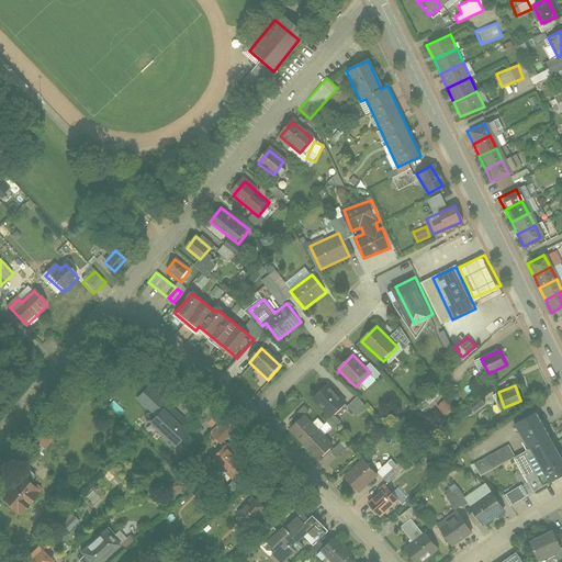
[(176,452),(191,436),(165,411),(170,405),(150,386),(138,398),(159,419),(150,428),(176,452)]
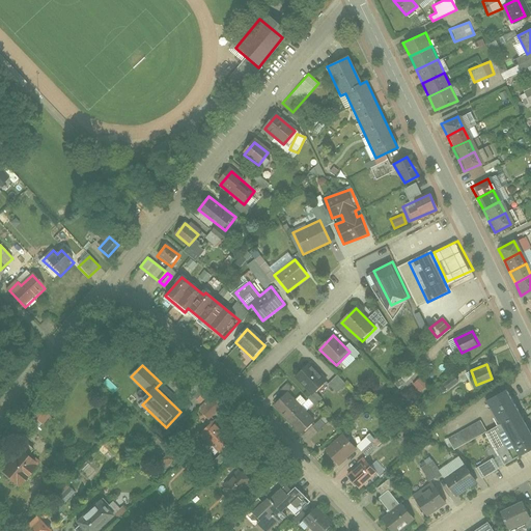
[(327,383),(308,366),(297,379),(315,395),(327,383)]
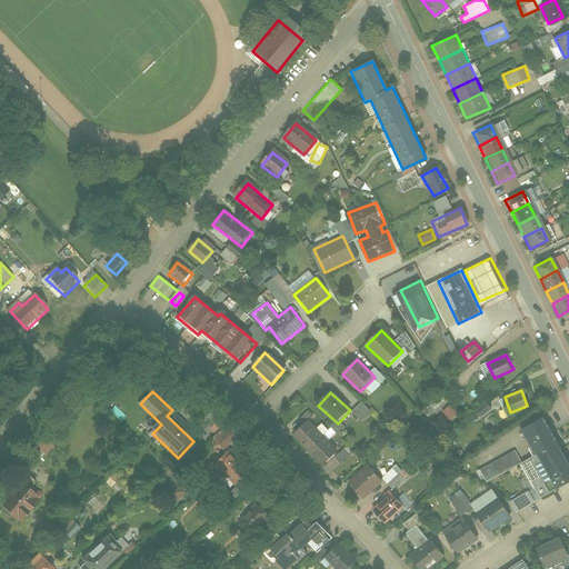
[(361,401),(350,411),(360,421),(370,411),(361,401)]
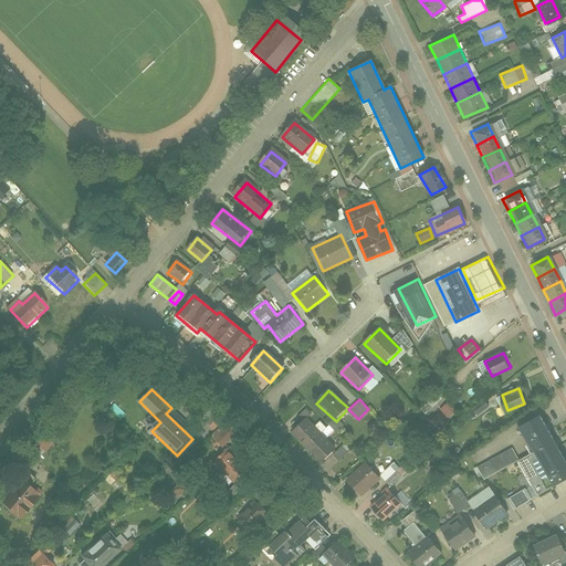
[(458,410),(450,401),(441,409),(444,413),(440,418),(444,422),(458,410)]
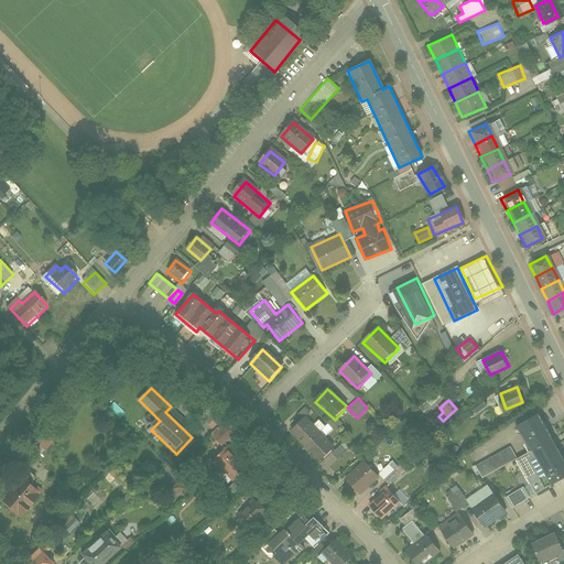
[(476,414),(486,404),(483,401),(473,411),(476,414)]
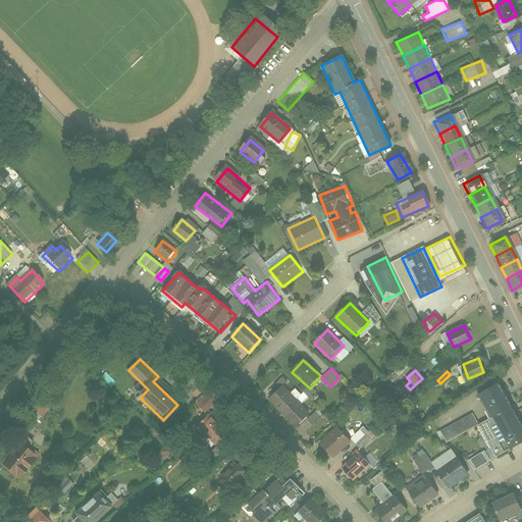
[(521,440),(521,432),(496,383),(476,394),(489,419),(478,425),(494,456),(521,440)]
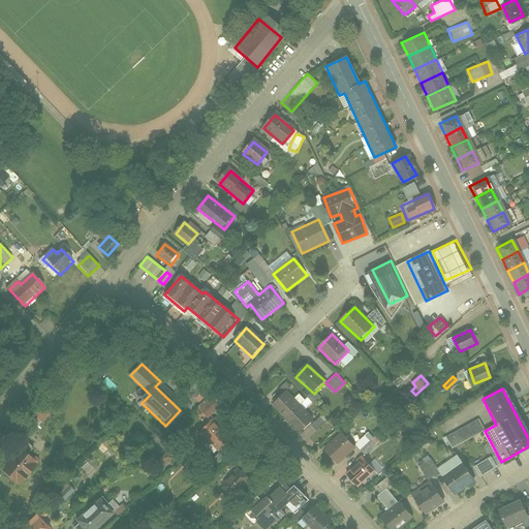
[(315,417),(287,391),(275,404),(303,431),(315,417)]
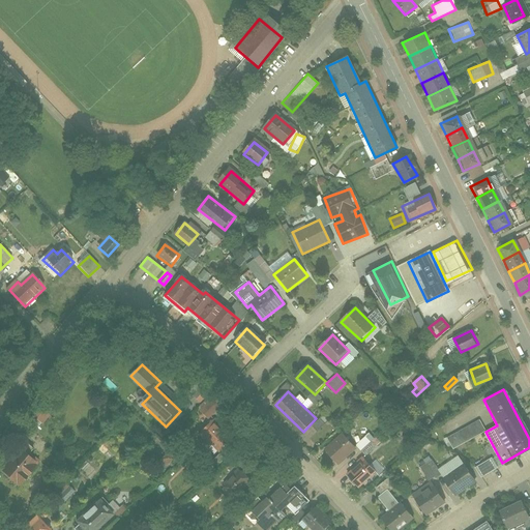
[(24,418),(36,430),(49,415),(36,405),(24,418)]
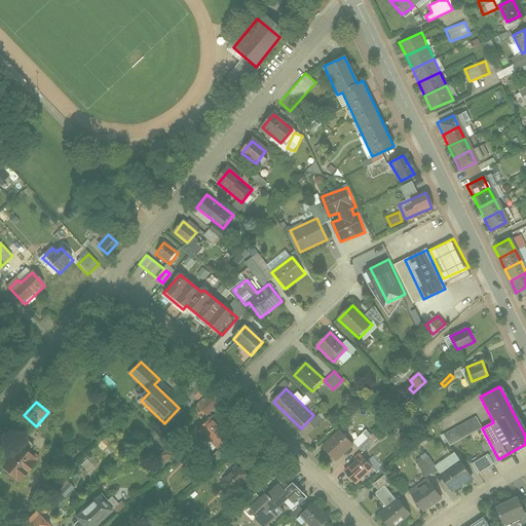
[(312,426),(322,421),(318,415),(309,421),(312,426)]
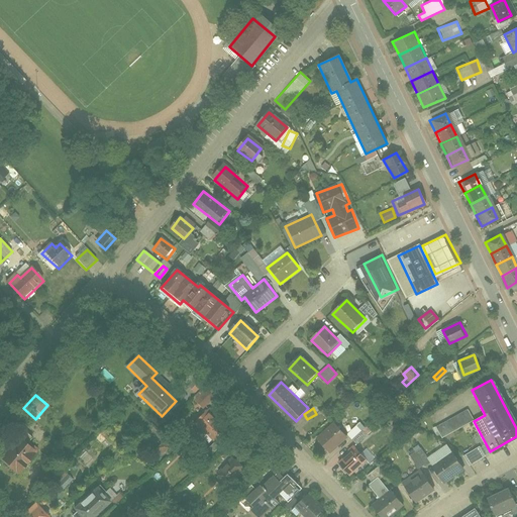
[(473,419),(468,409),(434,427),(439,437),(473,419)]
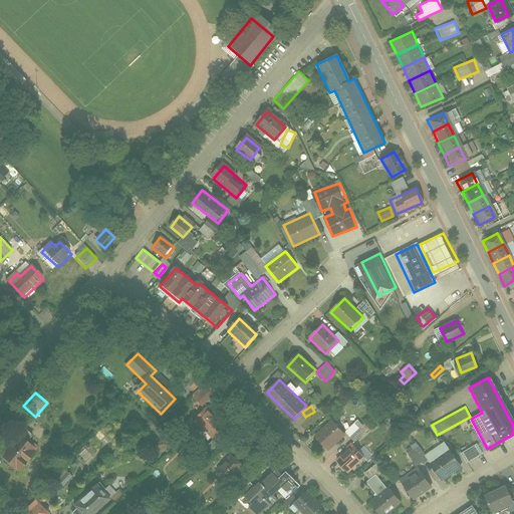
[(211,408),(194,424),(211,443),(228,427),(211,408)]
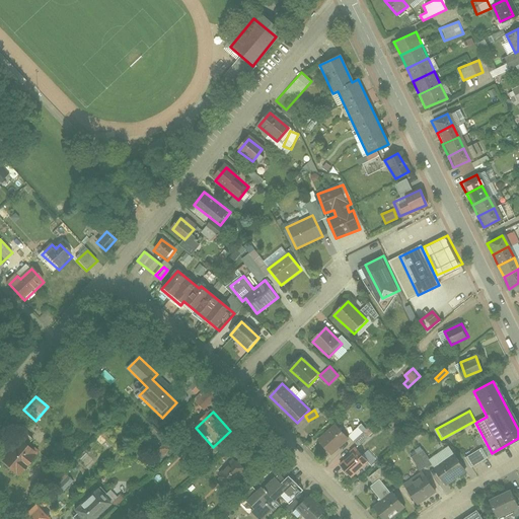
[(348,435),(357,446),(370,434),(361,424),(348,435)]
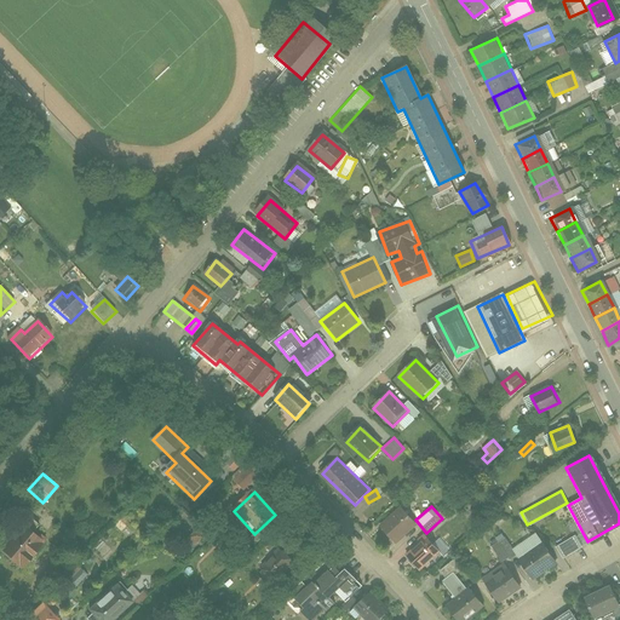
[(414,521),(405,507),(380,527),(391,540),(414,521)]
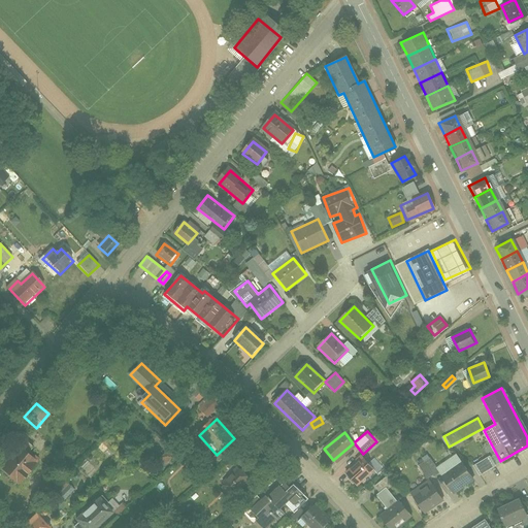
[(489,442),(483,446),(488,456),(494,454),(489,442)]
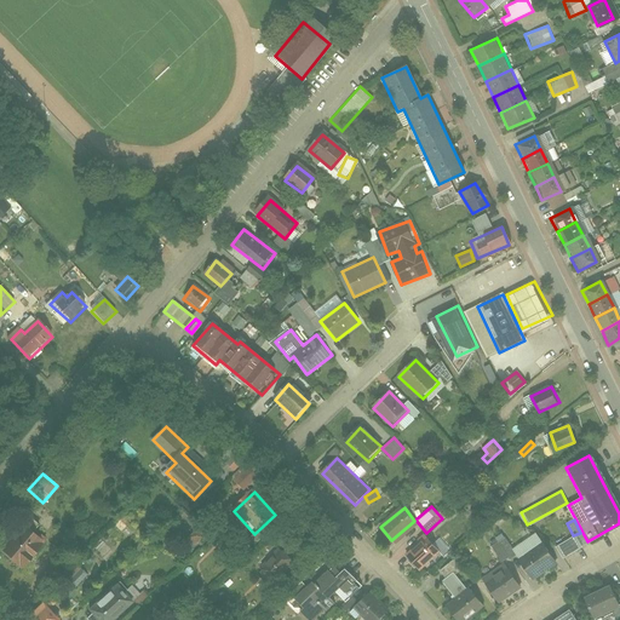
[(172,549),(181,558),(206,534),(199,527),(184,541),(182,539),(172,549)]
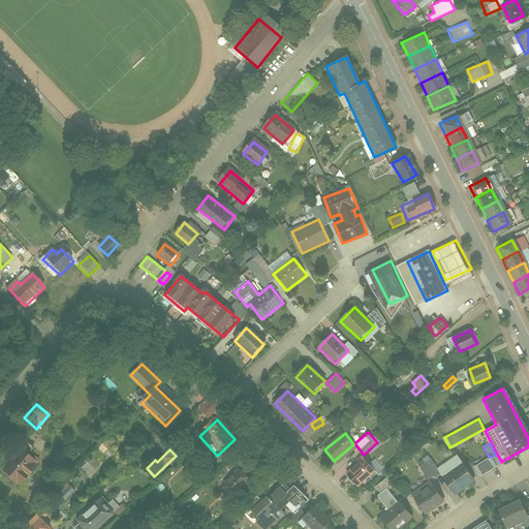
[(17,453),(0,471),(20,489),(36,470),(17,453)]
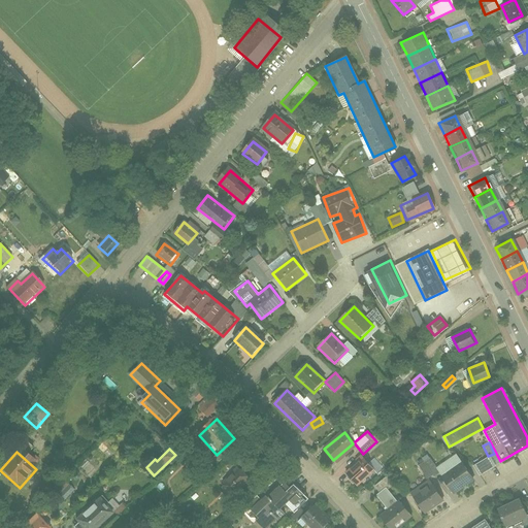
[(427,454),(421,458),(423,462),(418,465),(426,480),(433,474),(429,469),(434,466),(427,454)]
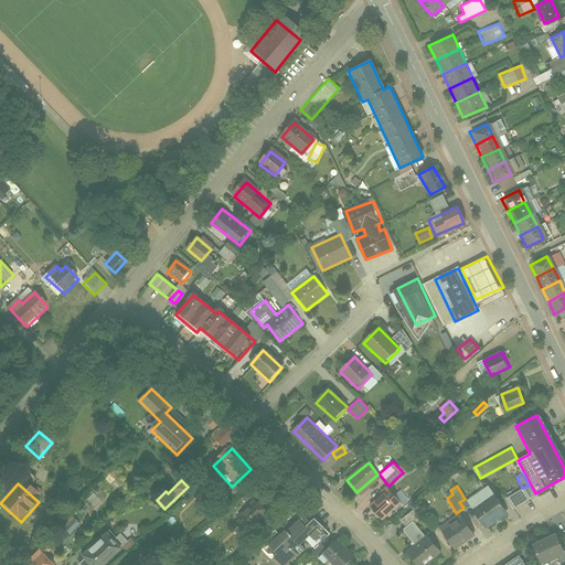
[(507,514),(493,490),(470,503),(484,528),(507,514)]
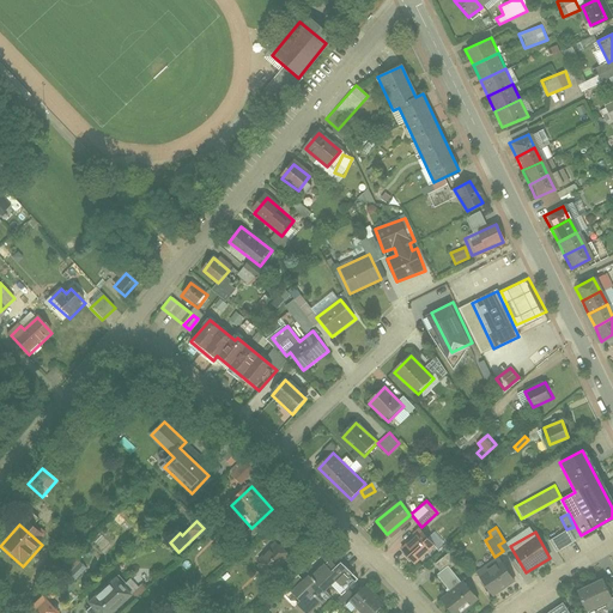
[(436,547),(426,533),(404,548),(414,563),(436,547)]
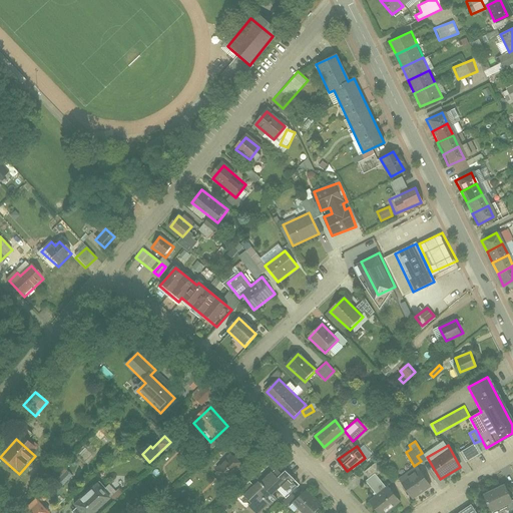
[(250,472),(228,453),(214,469),(236,488),(250,472)]
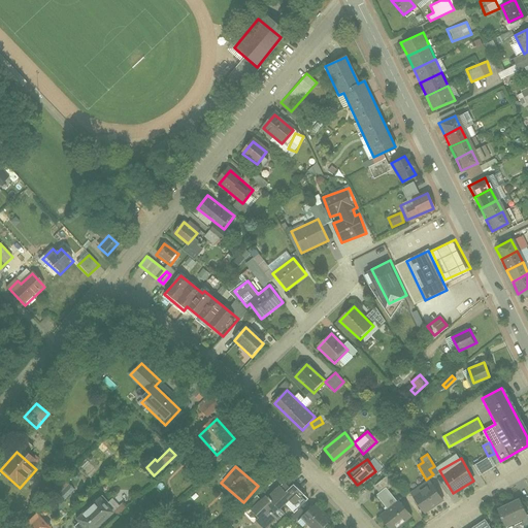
[(384,480),(373,484),(376,491),(387,486),(384,480)]
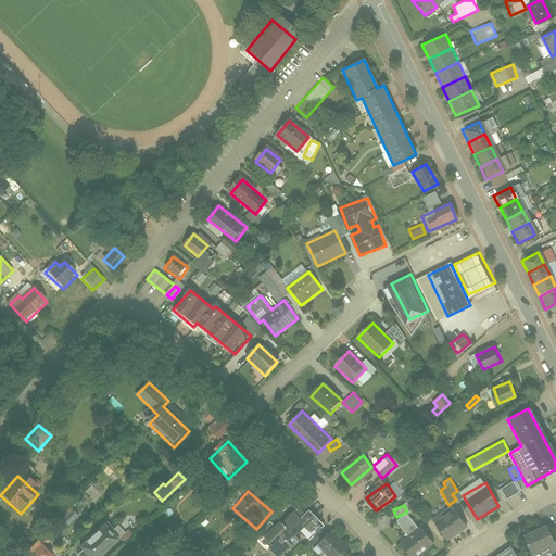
[(466,529),(454,509),(434,521),(446,541),(466,529)]
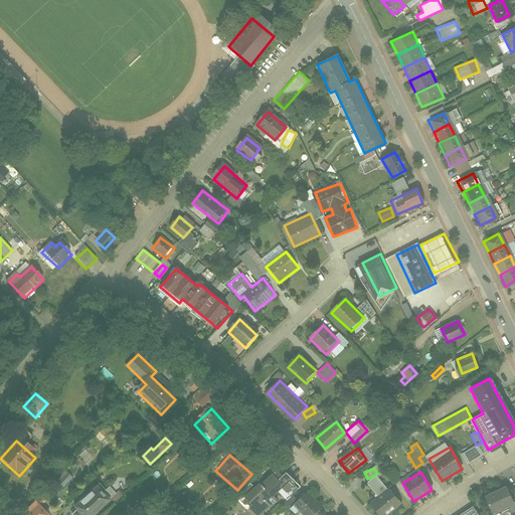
[(281,486),(275,479),(249,501),(262,514),(263,514),(287,494),(292,499),(301,491),(290,479),(281,486)]
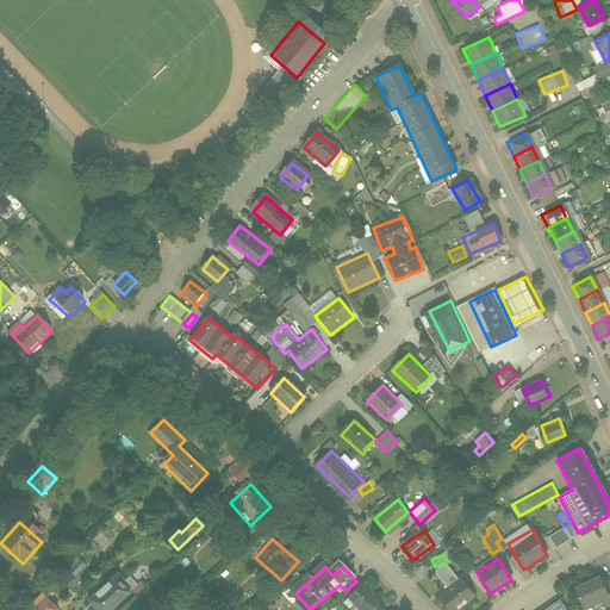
[(97,609),(111,609),(131,593),(114,576),(87,599),(97,609)]
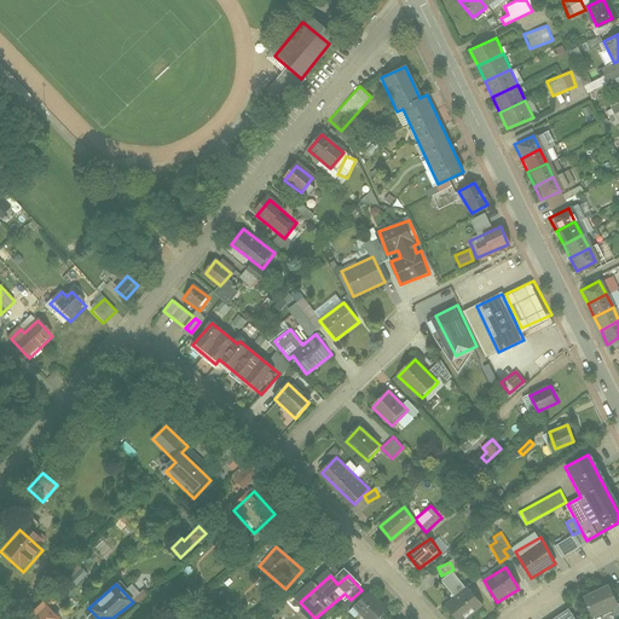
[(618,618),(618,605),(618,606),(611,586),(584,599),(593,618),(599,618),(615,612),(618,618)]
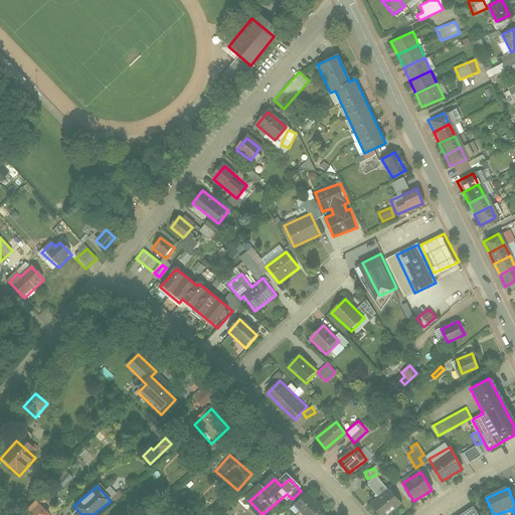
[(389,490),(372,506),(380,514),(384,514),(400,502),(389,490)]
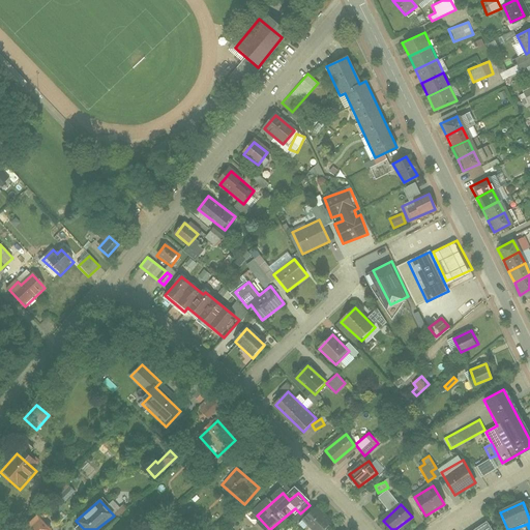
[(301,521),(311,529),(321,529),(330,522),(315,507),(301,521)]
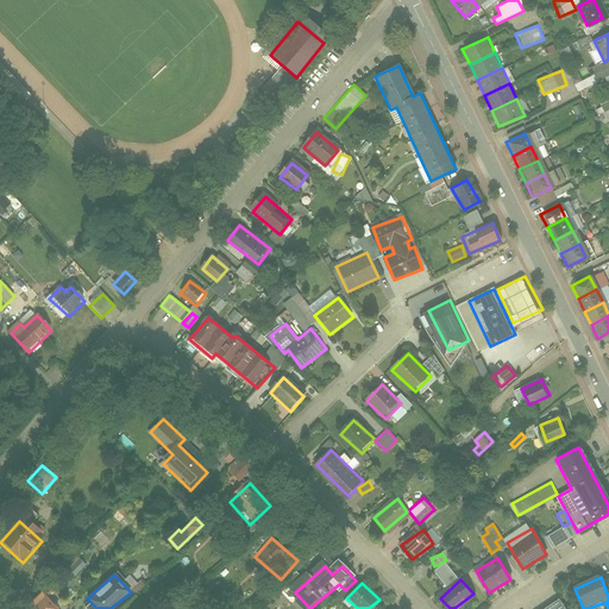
[(70,586),(63,592),(70,600),(77,594),(70,586)]
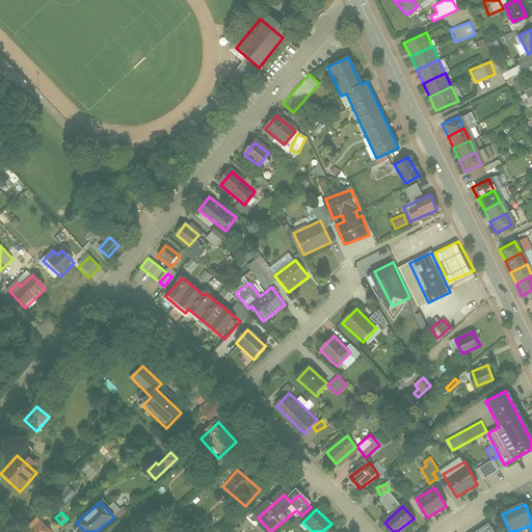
[(51,531),(40,520),(26,531),(51,531)]
